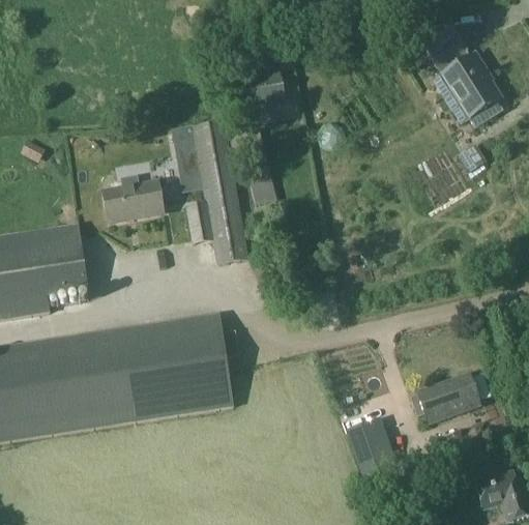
[(469,117),(475,125),(501,109),(496,99),(500,97),(489,81),(491,80),(474,53),(469,56),(464,47),(450,25),(422,42),(436,64),(437,64),(442,73),(433,79),(461,122),(469,117)]
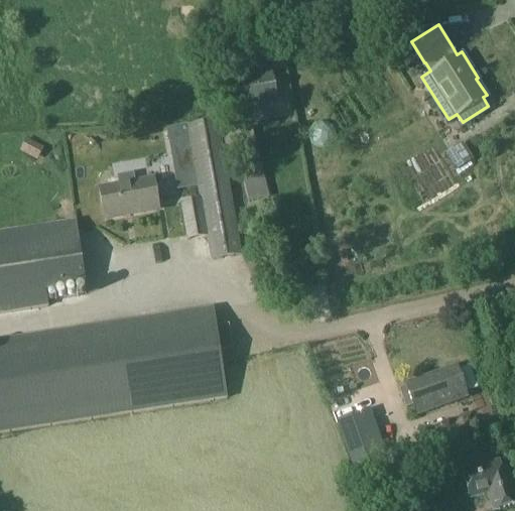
[(236,76),(242,102),(277,95),(272,69),(236,76)]
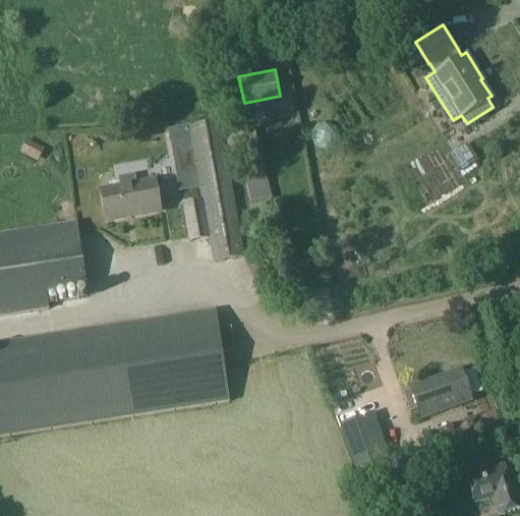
[(245,109),(250,134),(289,127),(283,101),(245,109)]
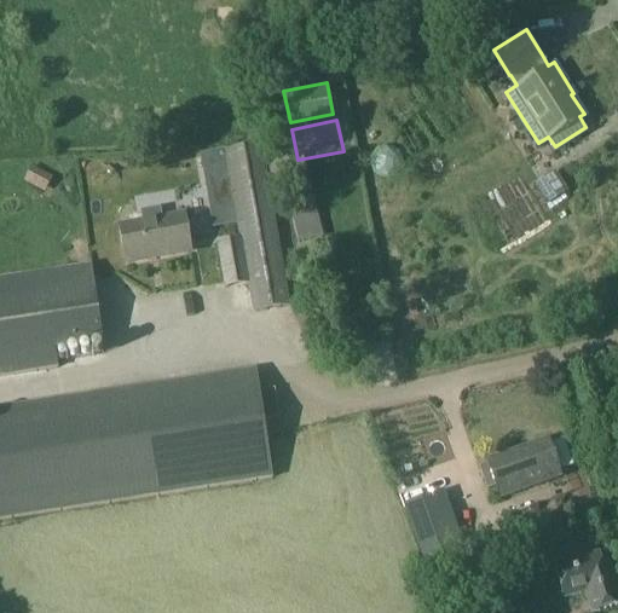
[(237,220),(240,233),(248,279),(253,308),(292,302),(264,139),(225,145),(235,201),(237,220)]
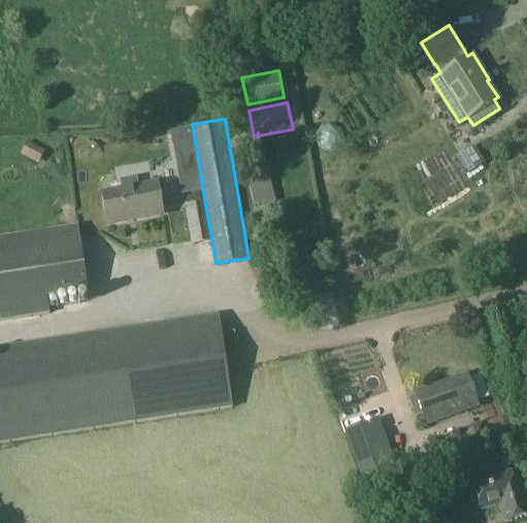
[(473,141),(454,155),(465,172),(485,160),(473,141)]
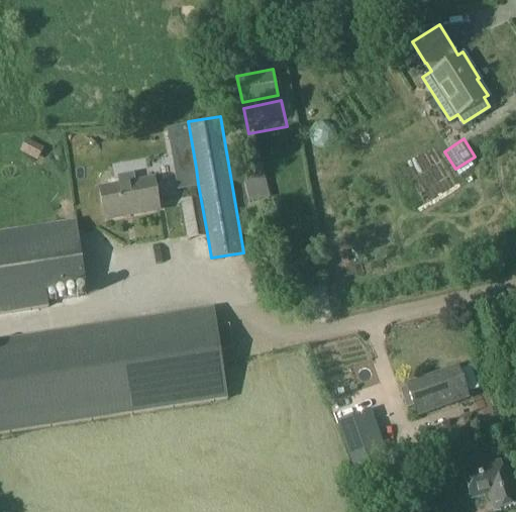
[(19,163),(37,173),(44,159),(27,148),(19,163)]
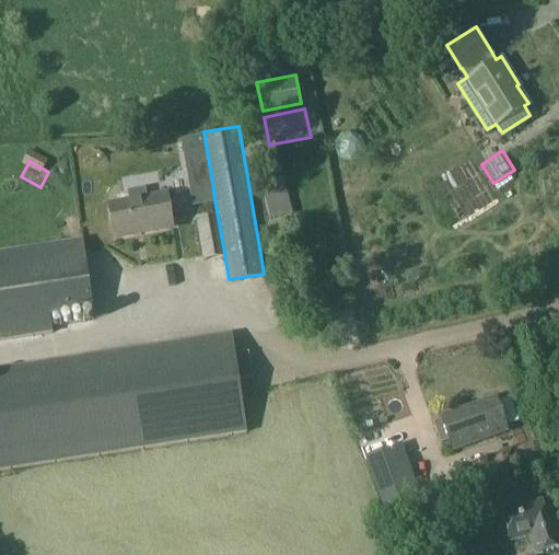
[(212,182),(189,186),(193,203),(214,199),(212,182)]
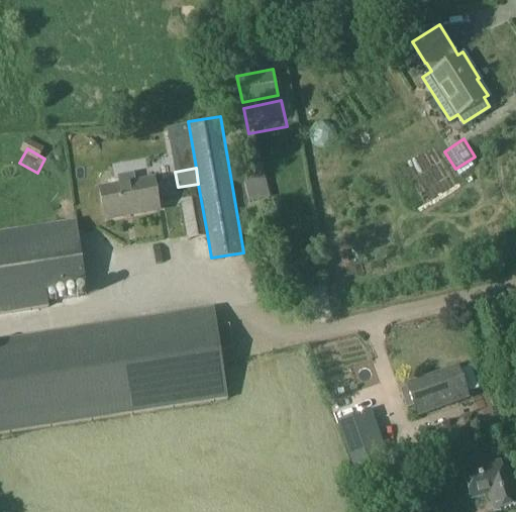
[(120,183),(101,186),(106,216),(160,207),(155,177),(136,180),(134,170),(118,173),(120,183)]
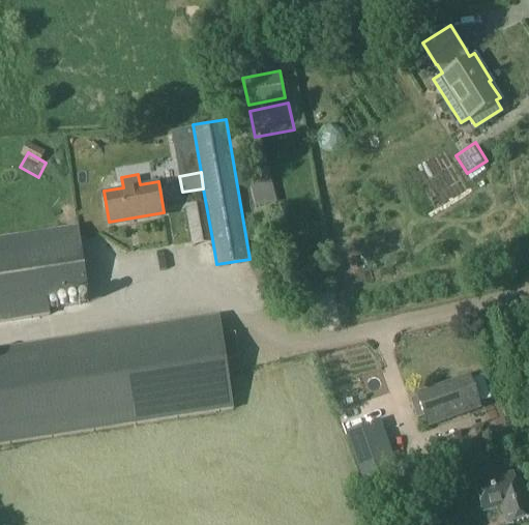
[(212,239),(205,200),(185,204),(193,242),(212,239)]
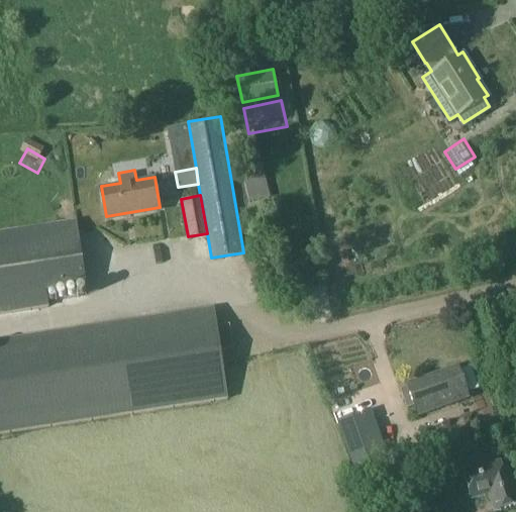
[(86,282),(77,218),(0,229),(0,310),(48,304),(46,288),(86,282)]
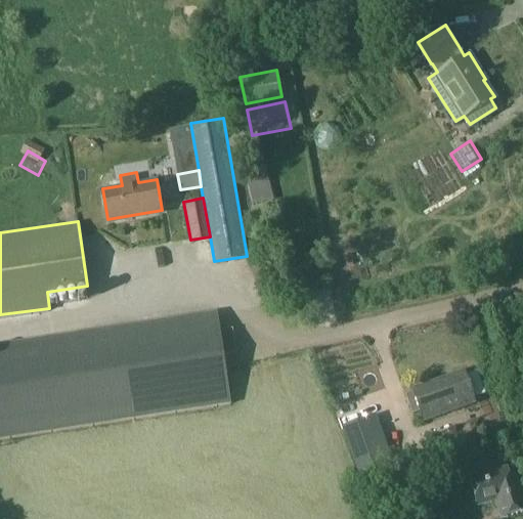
[(218,307),(0,341),(0,436),(232,401),(225,352),(236,350),(233,326),(221,328),(218,307)]
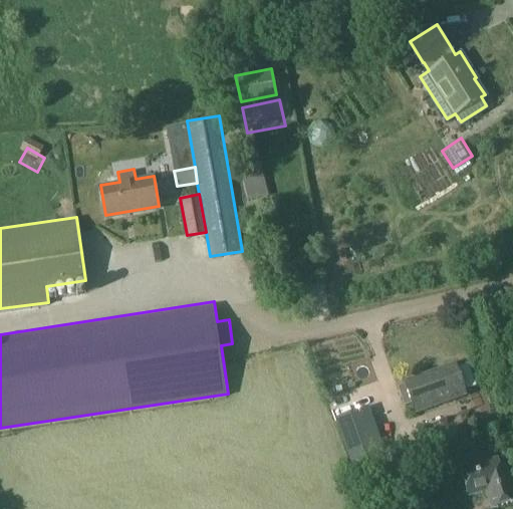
[(404,376),(415,408),(467,390),(456,358),(404,376)]
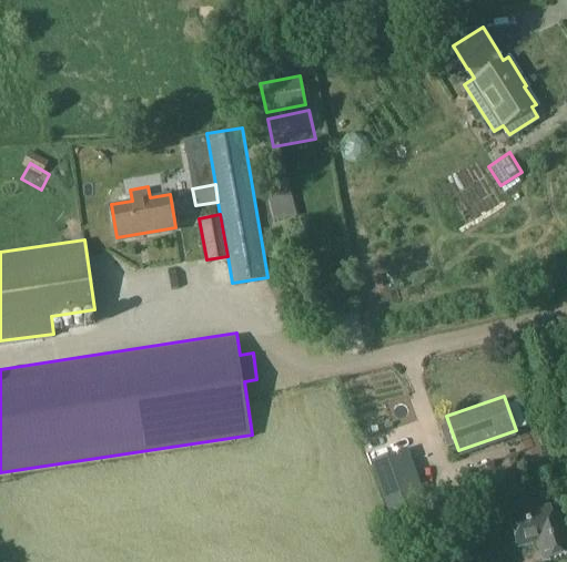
[(388,508),(426,493),(408,446),(371,459),(388,508)]
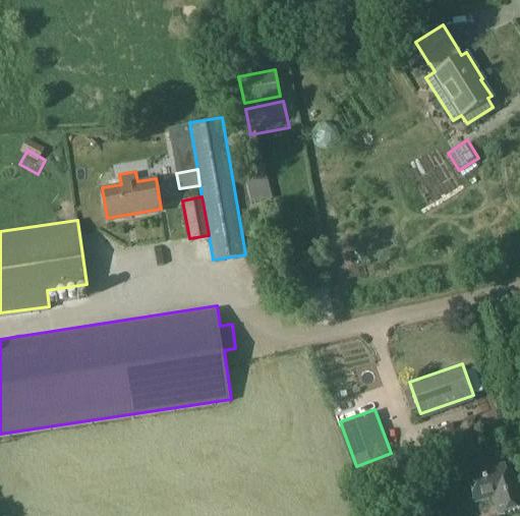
[(443,443),(436,426),(423,432),(430,447),(443,443)]
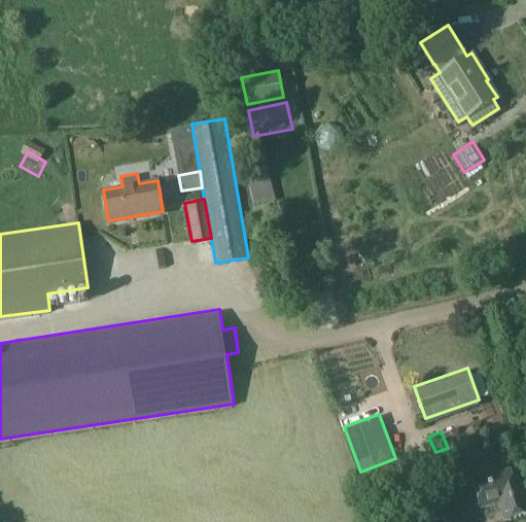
[(525,490),(516,486),(511,467),(474,479),(482,505),(499,498),(504,517),(525,510),(525,490)]
